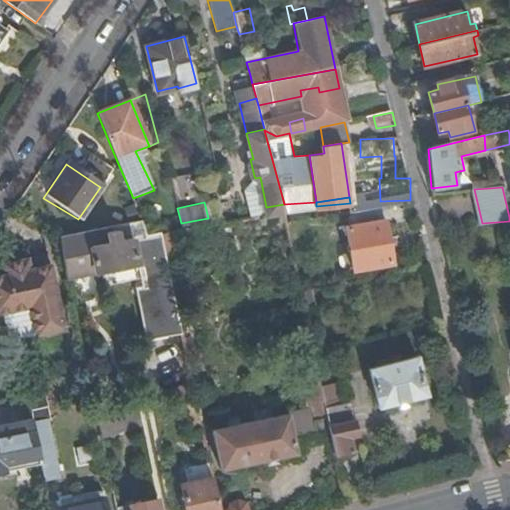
[(416,210),(415,202),(398,204),(400,212),(416,210)]
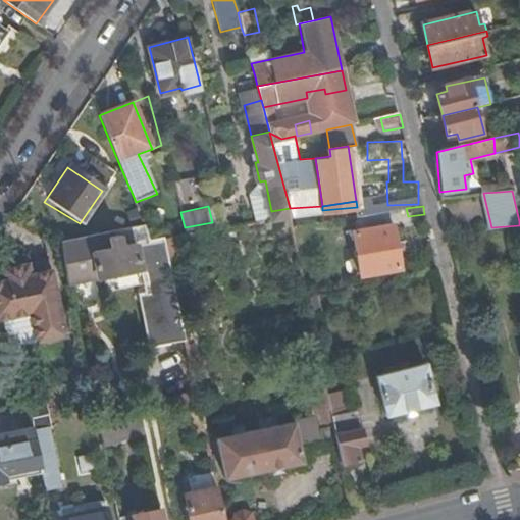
[(290,208),(271,211),(272,216),(291,213),(290,208)]
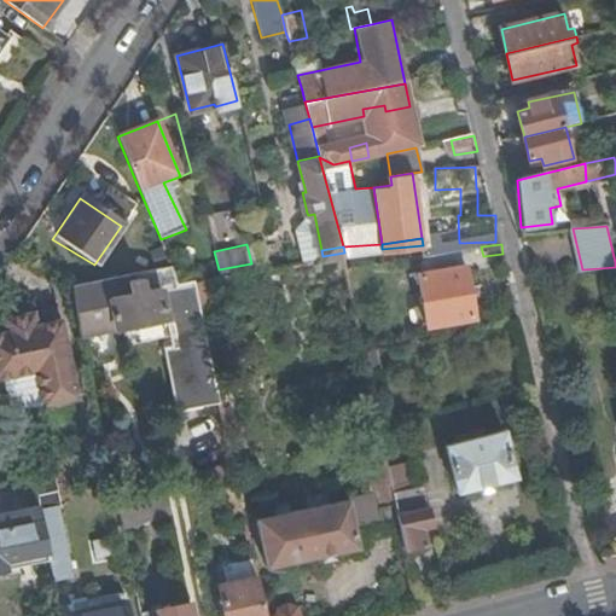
[(464,250),(418,256),(420,272),(466,265),(464,250)]
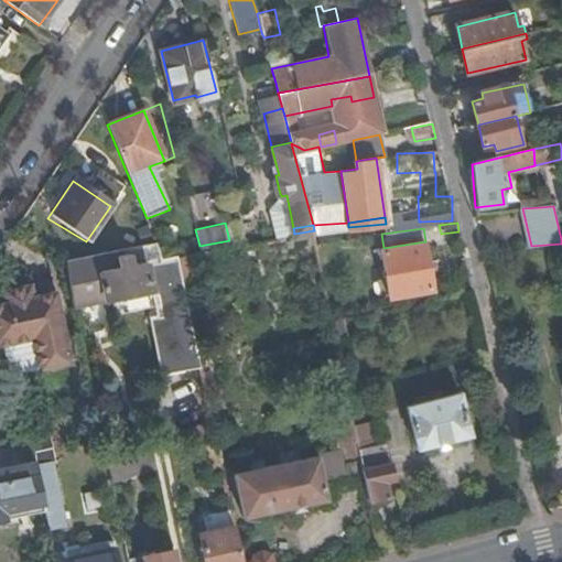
[(433,289),(425,241),(384,248),(390,295),(433,289)]
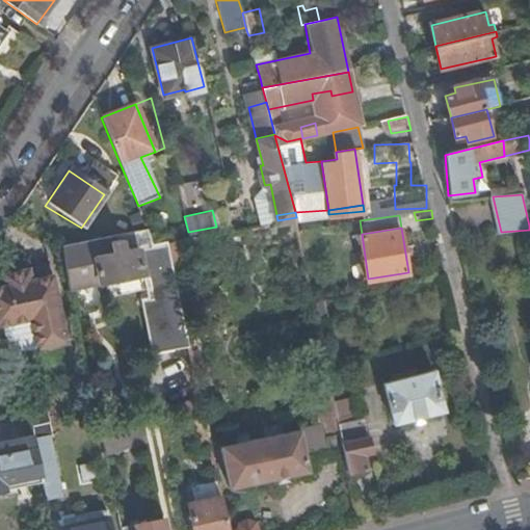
[(179,237),(168,239),(176,276),(188,273),(179,237)]
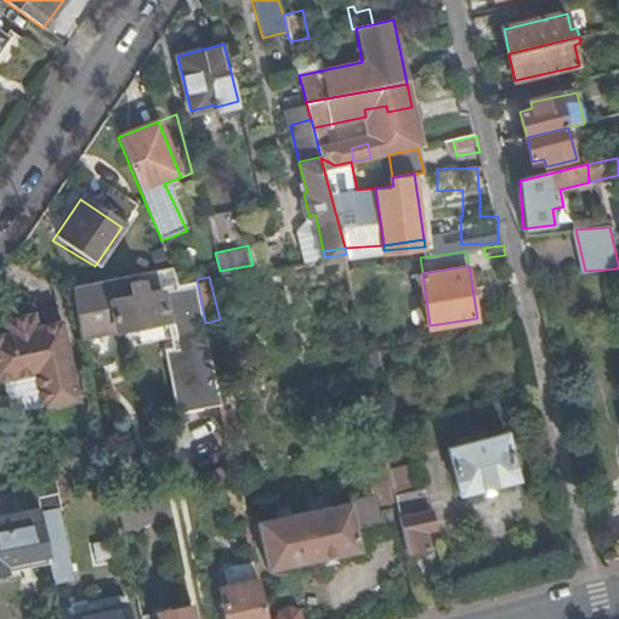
[(134,291),(77,301),(83,336),(171,321),(175,338),(168,339),(181,405),(220,397),(205,323),(197,279),(164,285),(164,280),(134,287),(134,291)]
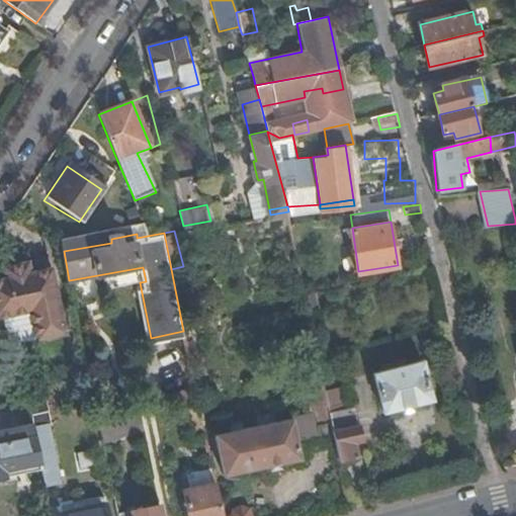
[(8,275),(4,276),(12,314),(31,311),(37,339),(66,333),(53,267),(31,271),(31,265),(7,269),(8,275)]
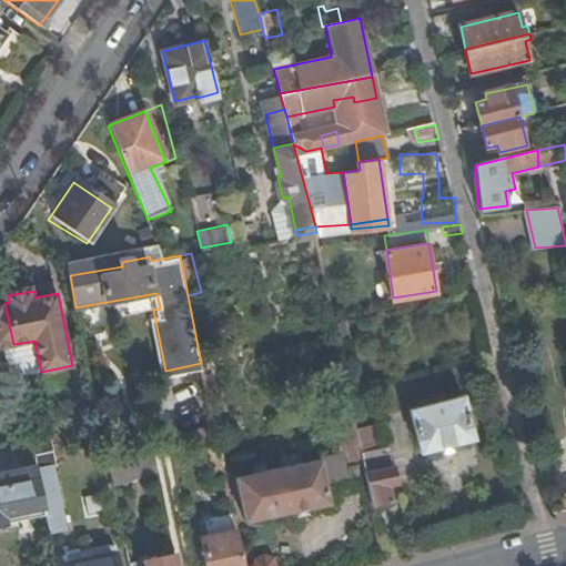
[(0,346),(13,344),(4,303),(0,303),(0,346)]
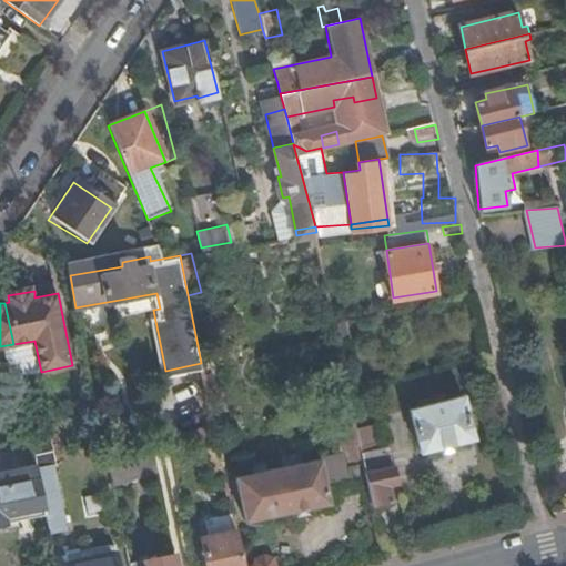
[(193,390),(206,387),(202,367),(190,370),(193,390)]
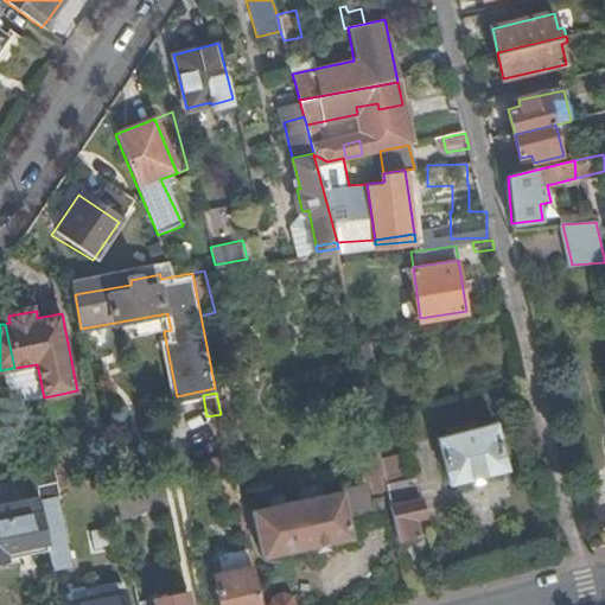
[(437,437),(449,482),(505,466),(494,421),(437,437)]
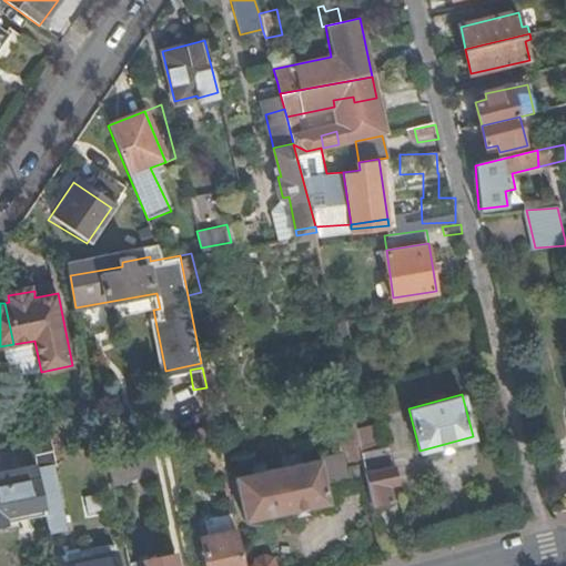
[(354,423),(353,410),(336,414),(340,434),(355,430),(354,423)]
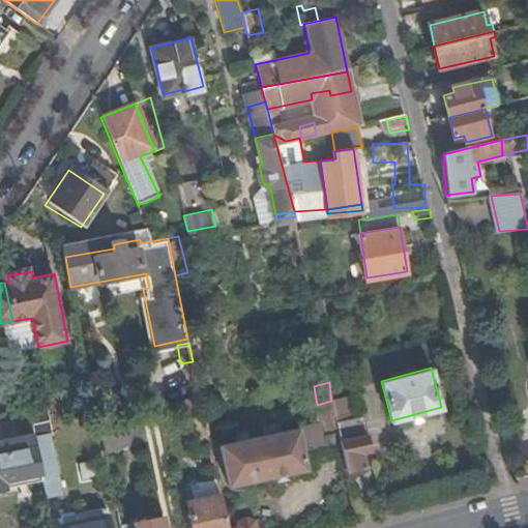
[(348,398),(331,402),(336,422),(352,419),(348,398)]
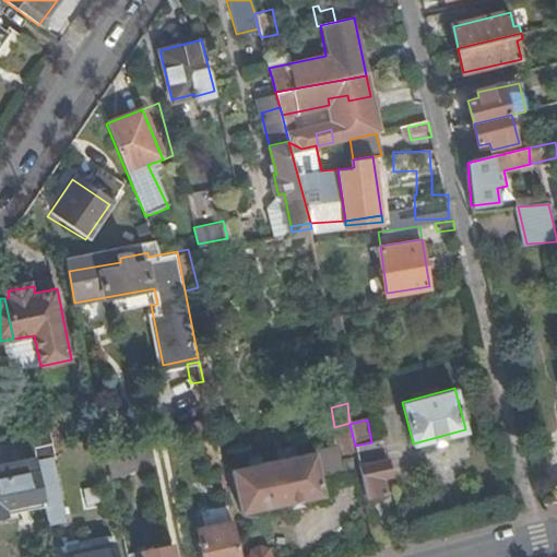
[(350,423),(334,427),(338,446),(233,469),(240,512),(323,494),(321,481),(344,476),(341,458),(357,455),(355,446),(350,424),(350,423)]
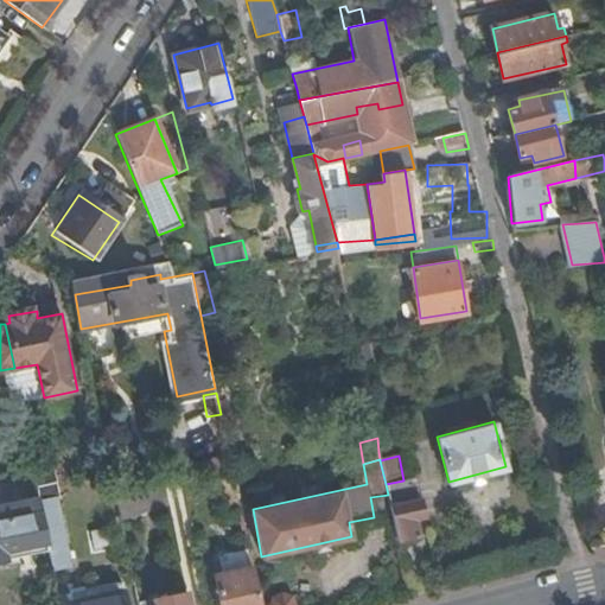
[(0,476),(0,504),(39,496),(34,470),(0,476)]
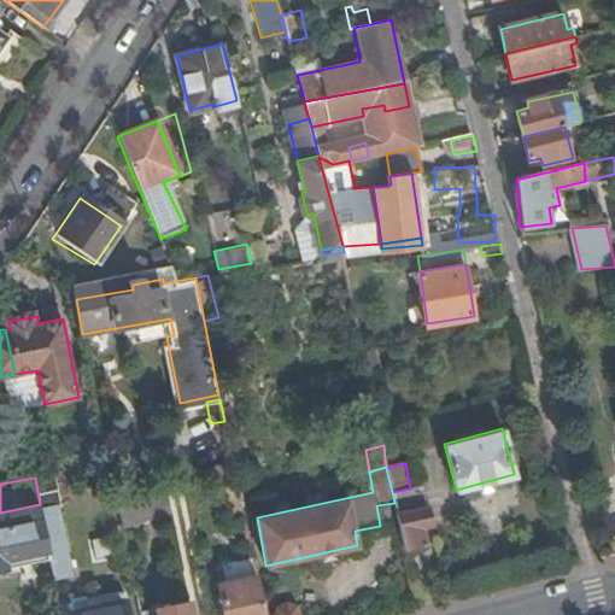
[(396,511),(428,505),(425,485),(410,488),(392,492),(394,503),(396,511)]
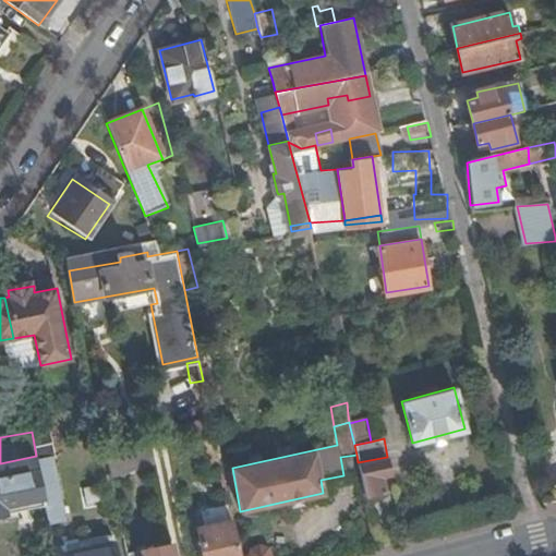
[(153,445),(107,459),(110,472),(155,458),(153,445)]
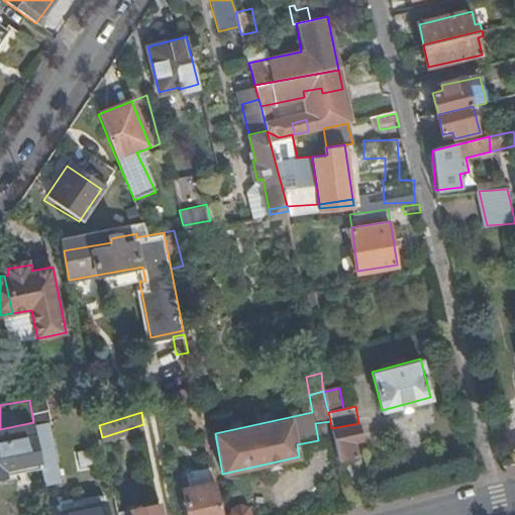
[(199,412),(189,414),(192,430),(202,428),(199,412)]
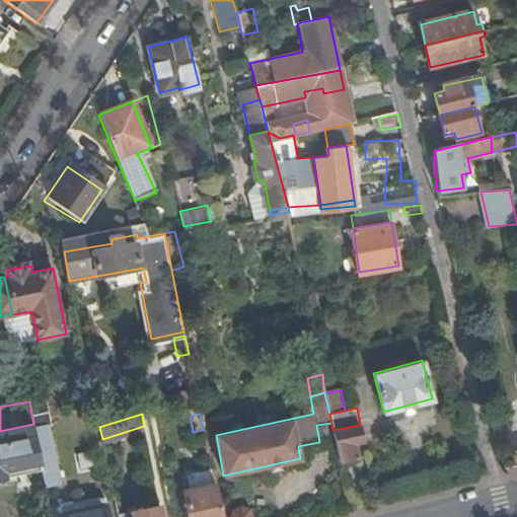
[(331,423),(316,425),(319,442),(335,439),(333,430),(331,423)]
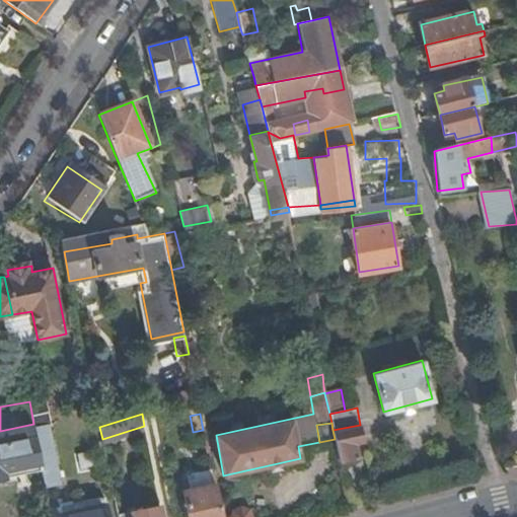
[(3,468),(42,461),(41,459),(34,427),(33,424),(0,431),(0,475),(5,475),(3,468)]
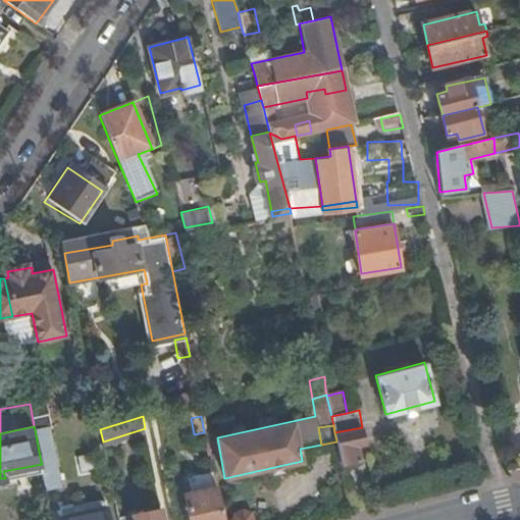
[(41,462),(55,459),(49,426),(35,429),(41,462)]
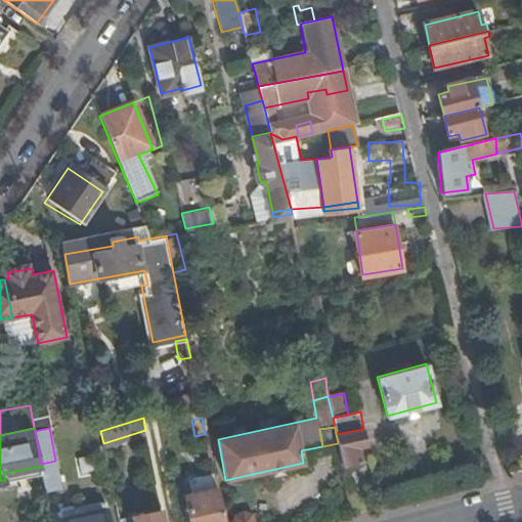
[(338,443),(343,465),(361,461),(359,447),(367,446),(363,429),(336,434),(338,443)]
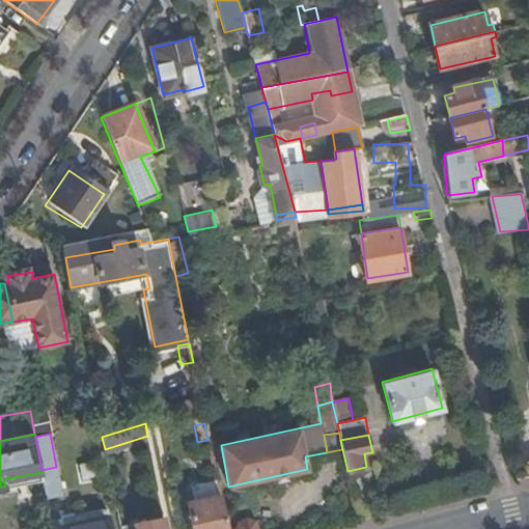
[(43,472),(48,498),(62,495),(56,467),(42,470),(43,472)]
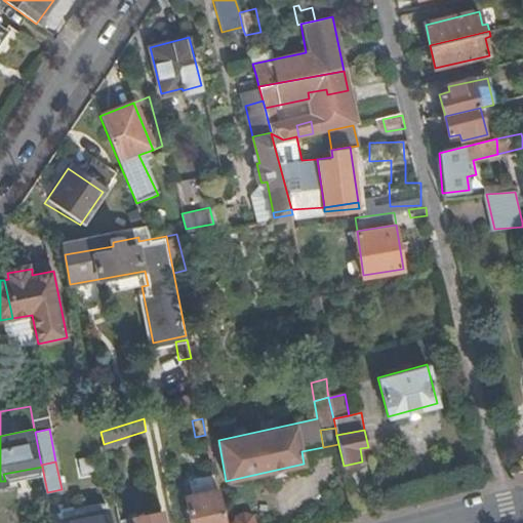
[(192,522),(225,522),(217,489),(187,495),(192,522)]
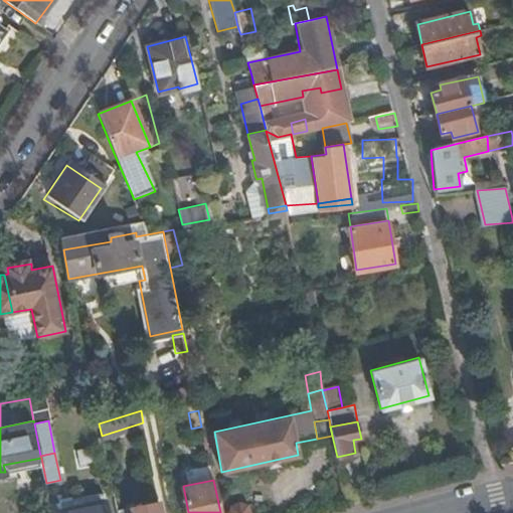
[(112,488),(117,512),(161,512),(156,488),(128,494),(126,486),(112,488)]
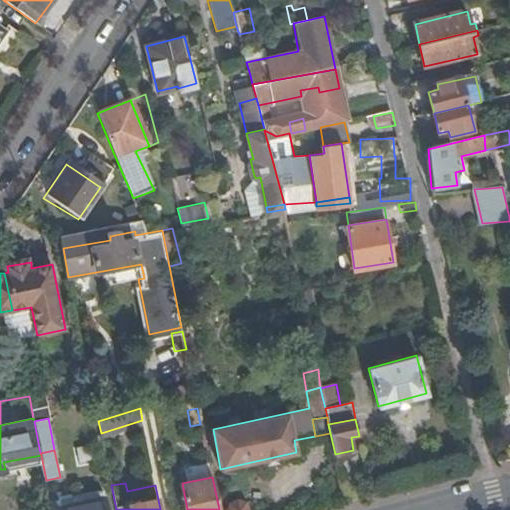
[(246,509),(247,507),(246,503),(244,500),(241,497),(237,496),(233,497),(229,498),(226,501),(225,505),(225,509),(246,509)]
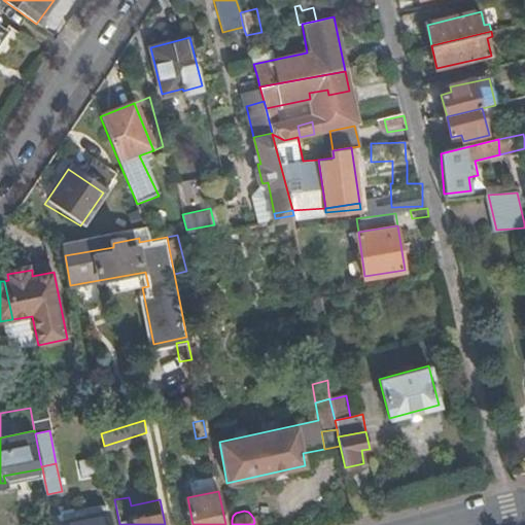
[(64,524),(109,524),(108,516),(64,524)]
